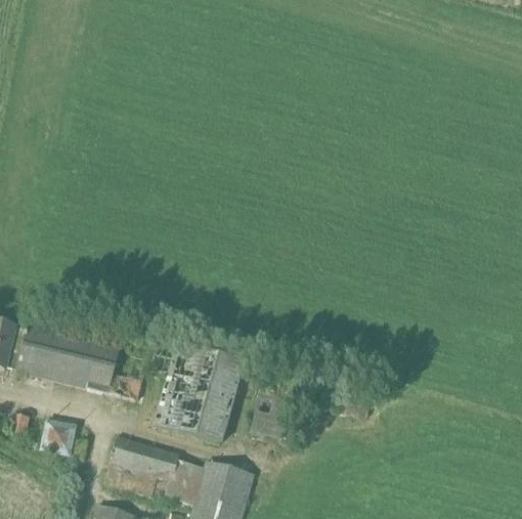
[(0,321),(0,365),(5,368),(5,365),(17,369),(27,330),(15,328),(15,326),(0,321)]
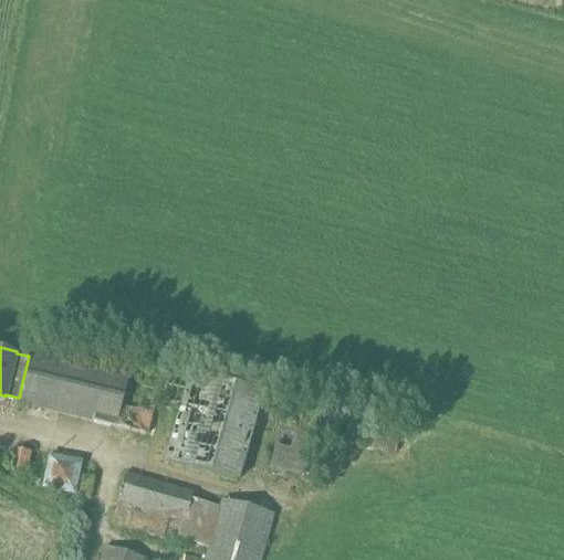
[(19,398),(19,400),(94,419),(94,418),(118,424),(118,422),(148,431),(157,397),(179,403),(166,456),(239,478),(264,390),(165,362),(165,367),(133,359),(131,370),(31,347),(29,356),(19,398)]
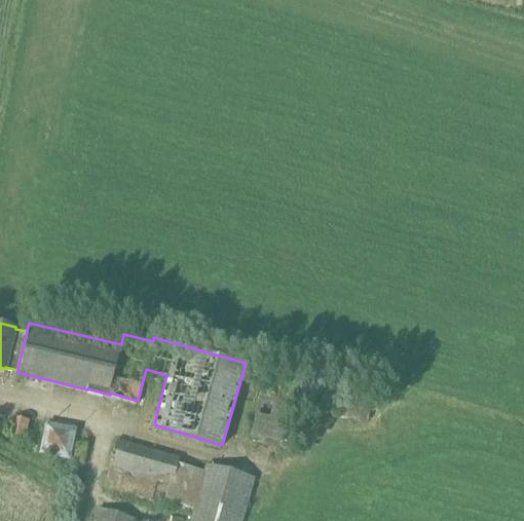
[(295,382),(263,375),(251,433),(284,440),(295,382)]
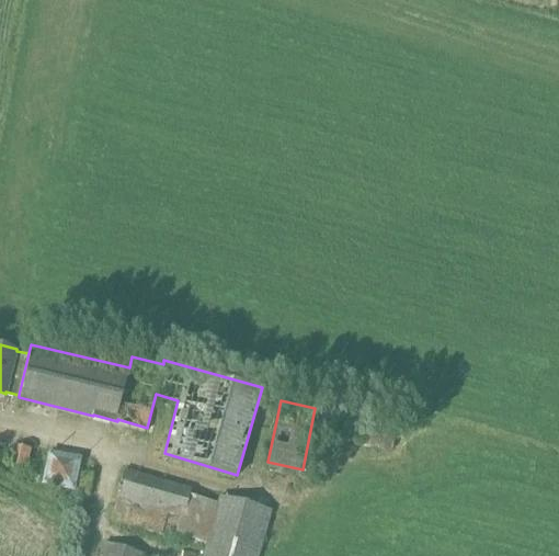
[(356,416),(321,408),(317,430),(352,438),(356,416)]
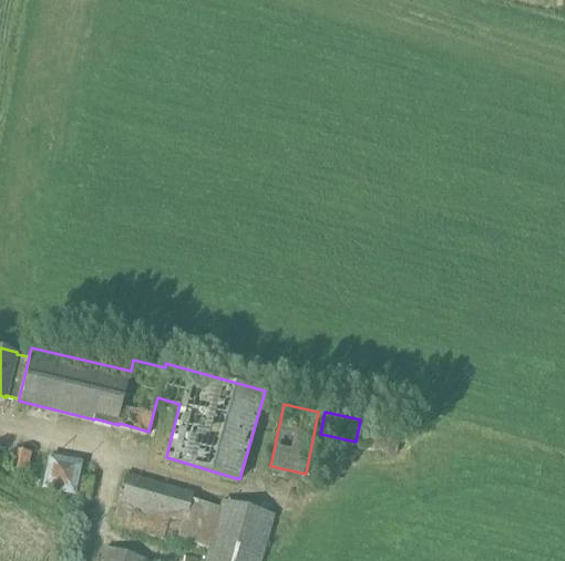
[(400,430),(370,423),(363,446),(397,454),(400,430)]
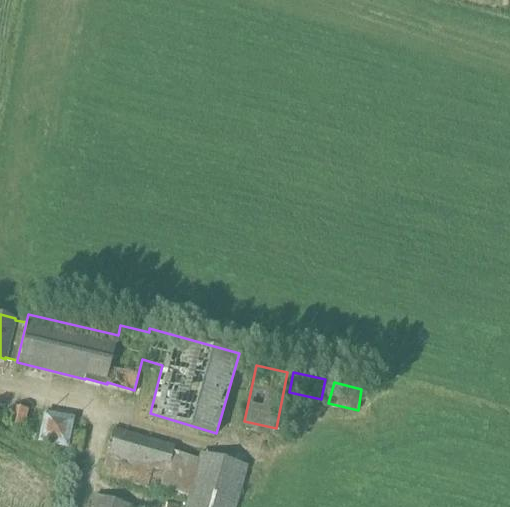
[(170,462),(175,449),(176,443),(115,425),(107,452),(165,468),(167,461),(170,462)]
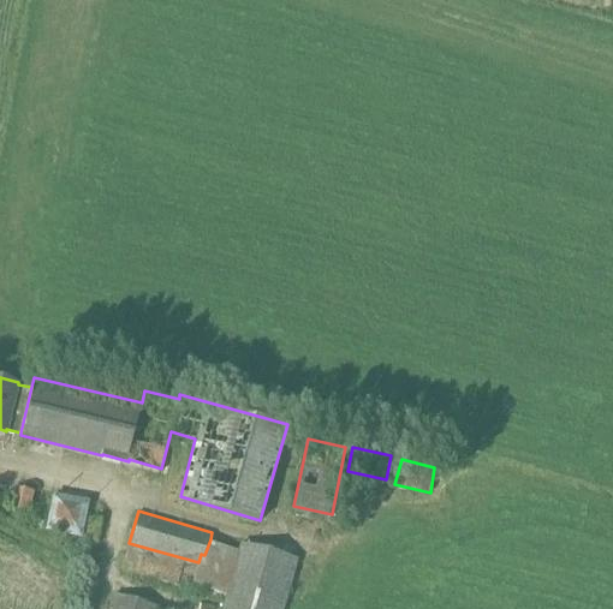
[(105,515),(90,512),(85,537),(99,539),(105,515)]
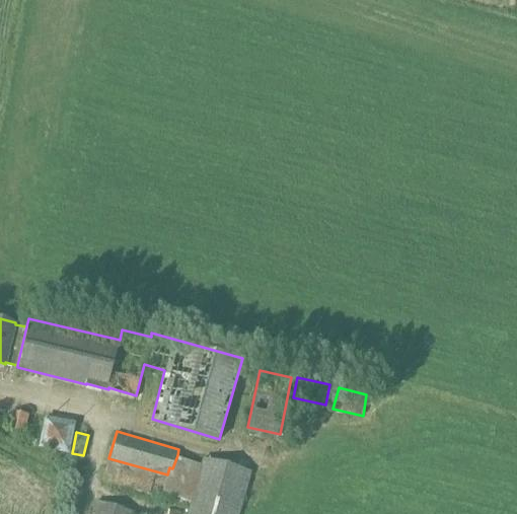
[(202,463),(177,455),(172,468),(169,467),(167,474),(163,491),(166,492),(192,499),(202,463)]
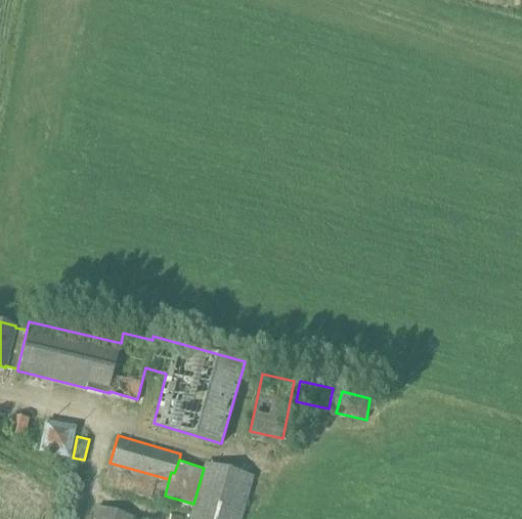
[(242,518),(255,473),(207,460),(189,518),(242,518)]
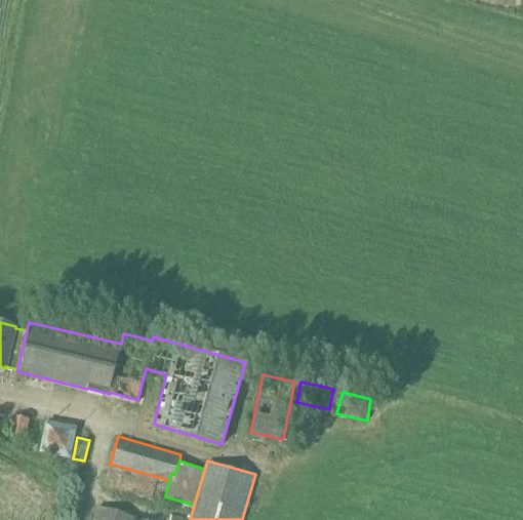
[(135,519),(137,516),(98,505),(93,519),(135,519)]
